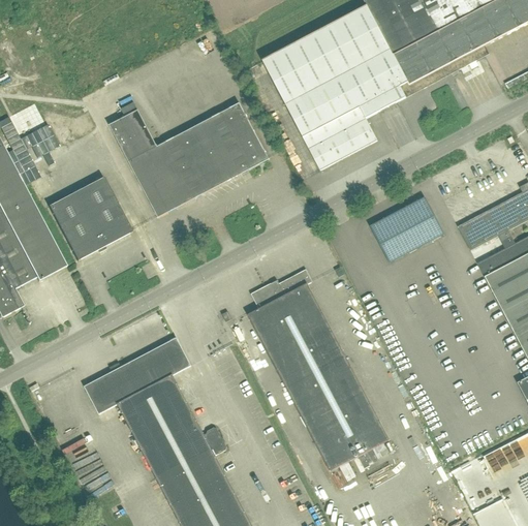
[(364,0),(366,3),(260,59),(318,168),(375,138),(364,117),(408,93),(455,68),(482,55),(487,52),(483,43),(527,20),(527,0),(364,0)]
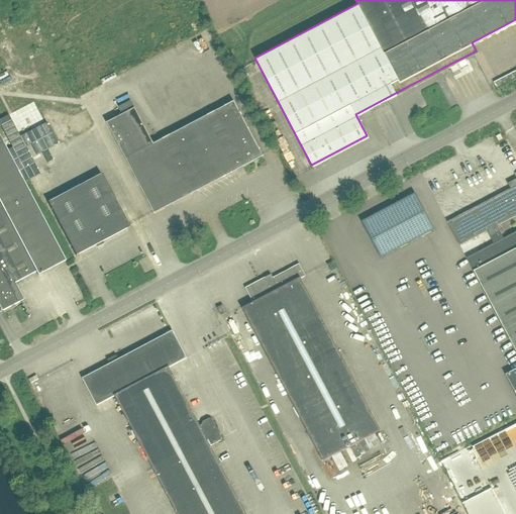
[(443,69),(438,71),(443,82),(448,80),(443,69)]
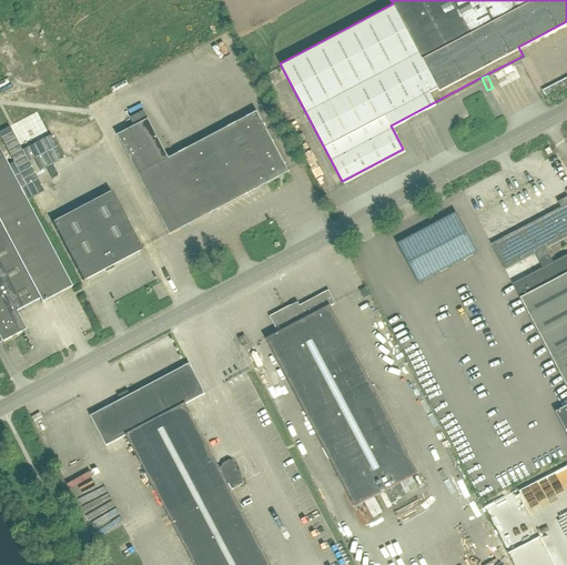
[(170,232),(289,169),(256,109),(168,155),(147,117),(143,119),(139,111),(129,115),(133,123),(115,133),(170,232)]
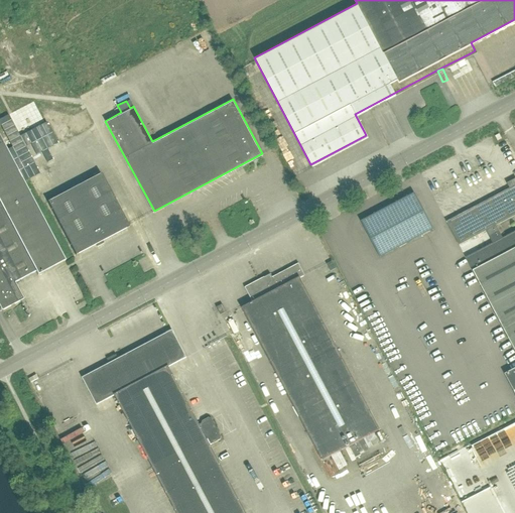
[(0,307),(22,296),(14,280),(34,269),(36,273),(63,259),(1,141),(0,139),(0,307)]
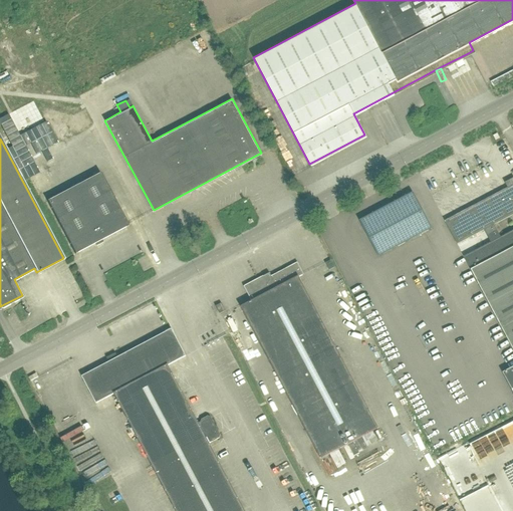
[(46,198),(74,252),(94,241),(95,244),(102,240),(101,238),(127,223),(99,170),(46,198)]
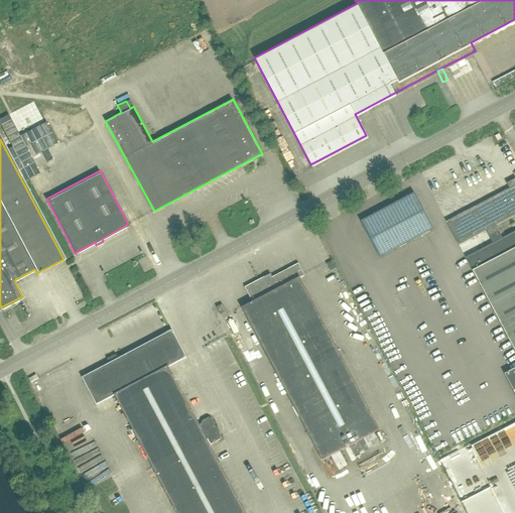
[(514,176),(507,181),(509,186),(476,205),(446,220),(459,243),(486,228),(492,241),(465,255),(514,350),(514,366),(505,372),(514,392),(514,176)]
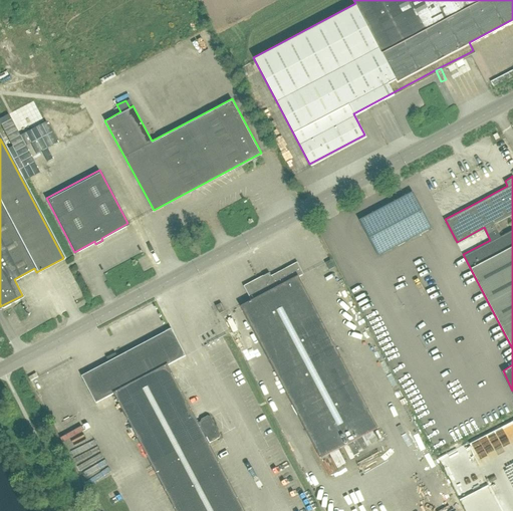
[(412,190),(385,205),(358,219),(377,254),(403,241),(431,226),(412,190)]
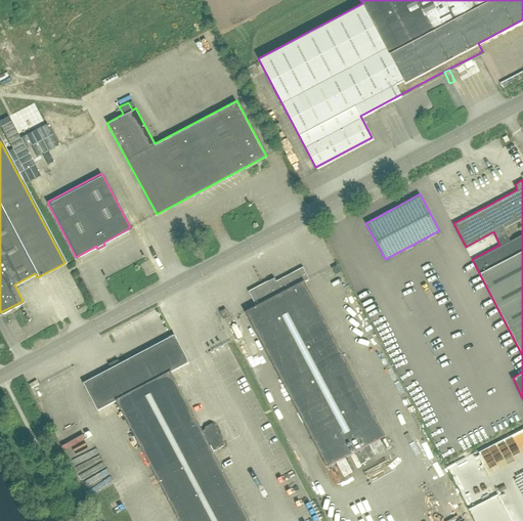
[(331,265),(332,266),(335,272),(340,270),(336,262),(331,265)]
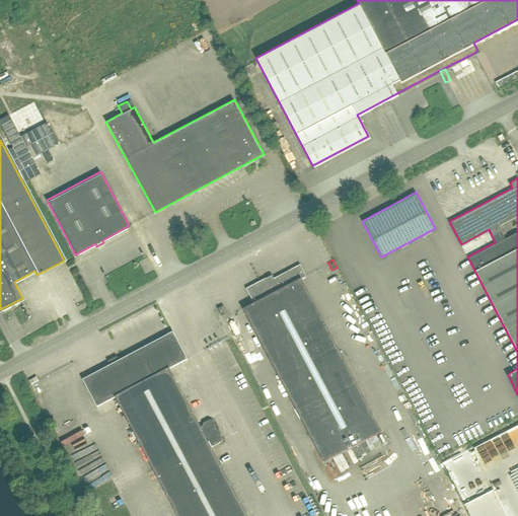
[(245,286),(253,302),(242,307),(323,461),(382,431),(301,277),(306,274),(300,263),(274,277),(272,273),(245,286)]
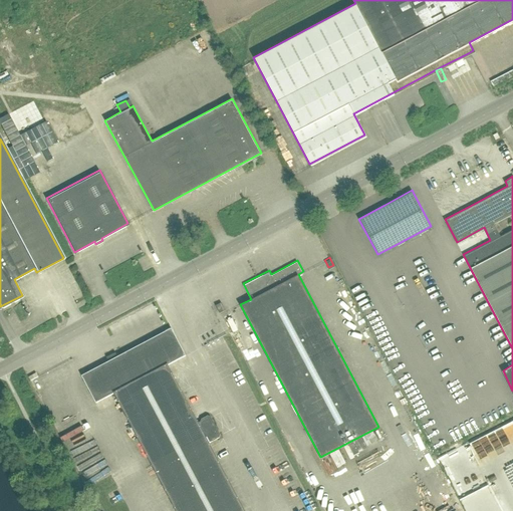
[(220,286),(214,273),(203,278),(209,291),(220,286)]
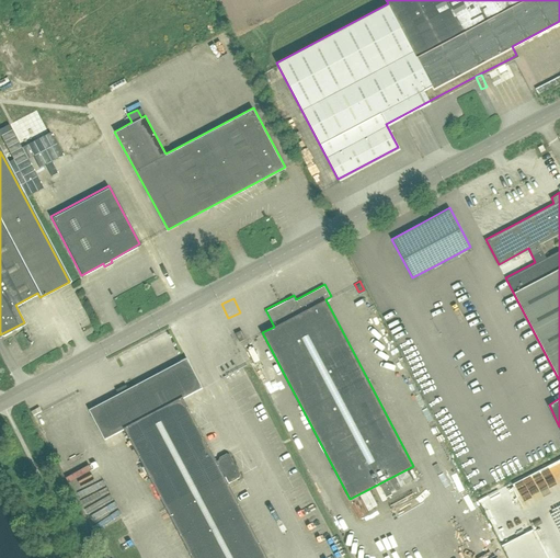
[(241,328),(233,331),(239,340),(246,337),(241,328)]
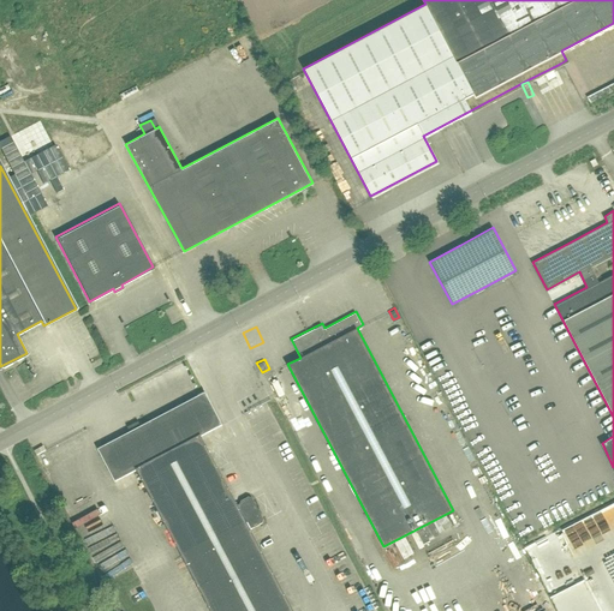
[(201,394),(99,448),(115,479),(137,468),(201,435),(222,423),(204,391),(201,394)]
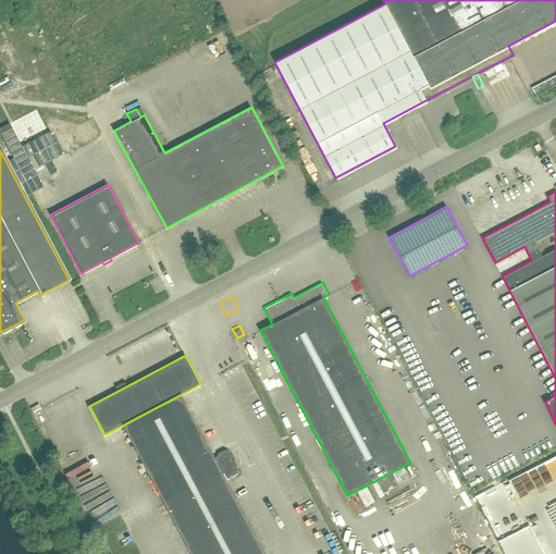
[(377,394),(380,392),(375,382),(371,384),(377,394)]
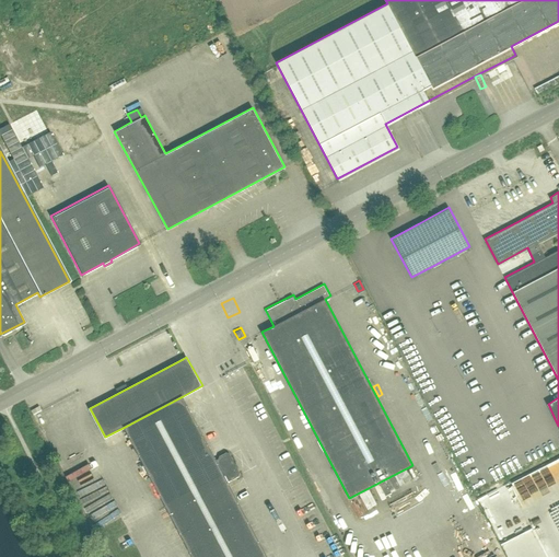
[(183,396),(125,427),(156,490),(191,556),(267,556),(228,480),(217,460),(183,396)]
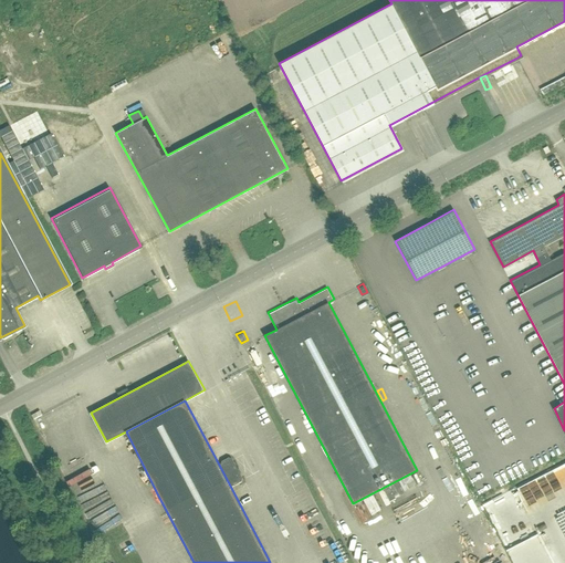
[(220,464),(219,465),(230,486),(241,480),(242,477),(232,457),(229,456),(221,460),(220,464)]
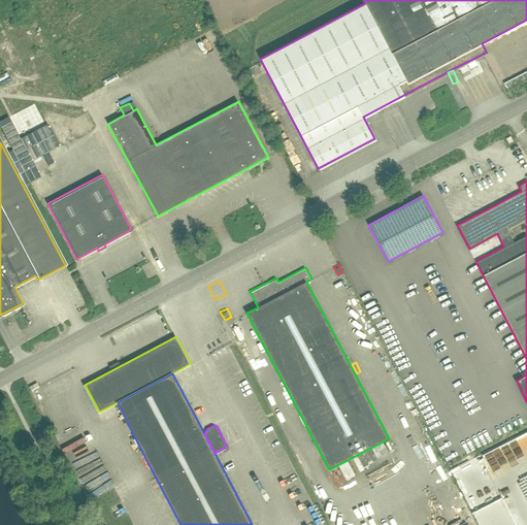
[(443,492),(449,502),(458,497),(453,487),(443,492)]
